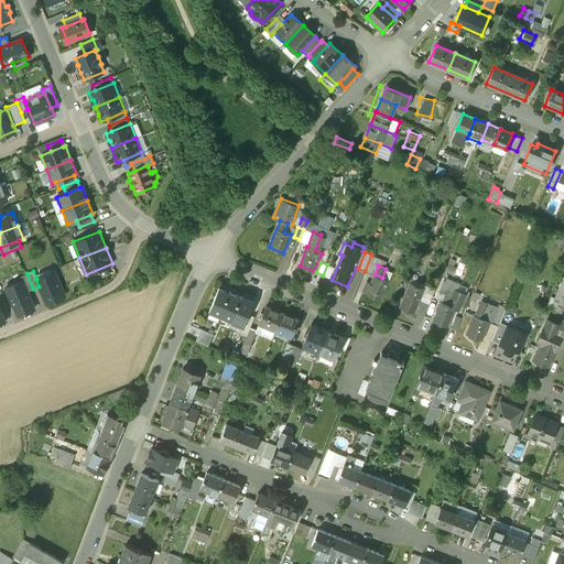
[(36,279),(35,279),(39,286),(46,303),(64,295),(54,271),(36,279)]
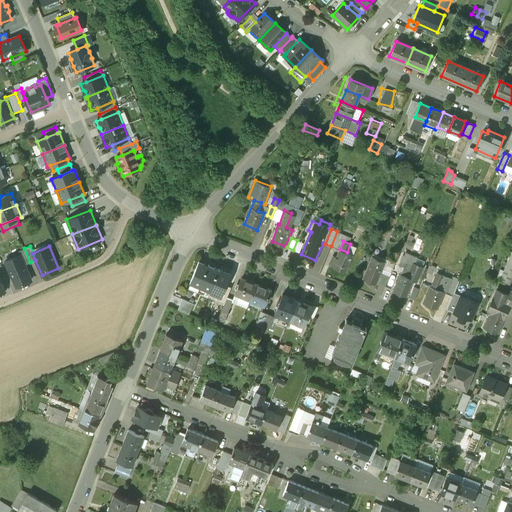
[(340,249),(339,249),(335,256),(332,255),(328,264),(345,271),(352,254),(347,252),(340,249)]
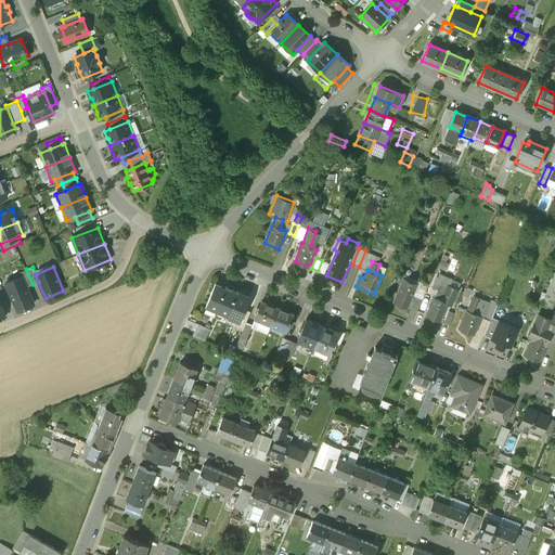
[(554,270),(553,270),(539,302),(552,308),(554,300),(554,270)]
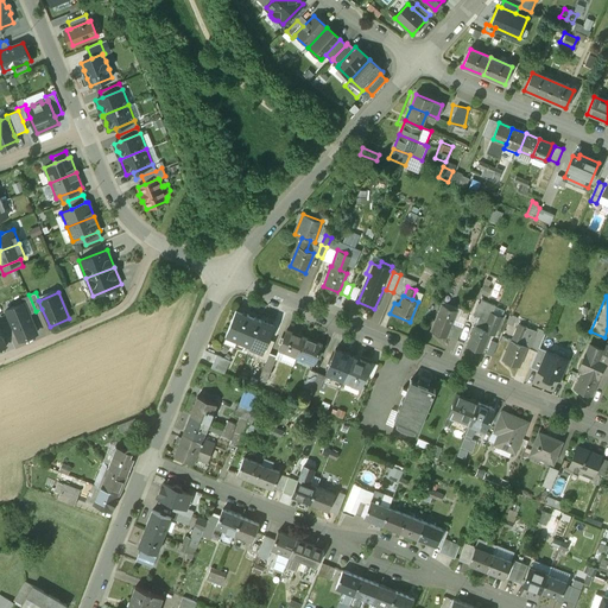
[(451,304),(443,301),(439,310),(448,314),(451,304)]
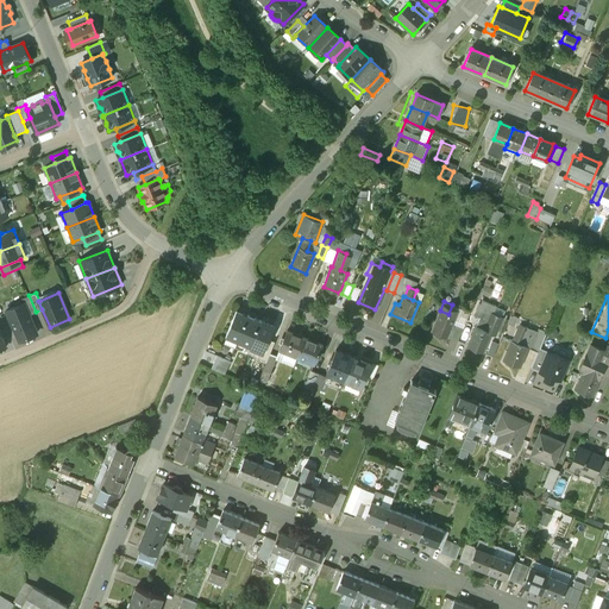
[(29,315),(23,303),(6,311),(19,340),(37,333),(29,314),(29,315)]
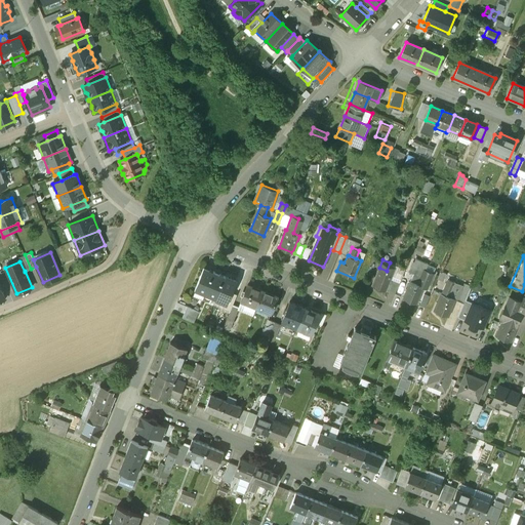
[(417,264),(412,261),(408,271),(413,273),(410,281),(410,280),(403,297),(416,304),(422,287),(426,288),(432,273),(416,267),(417,264)]
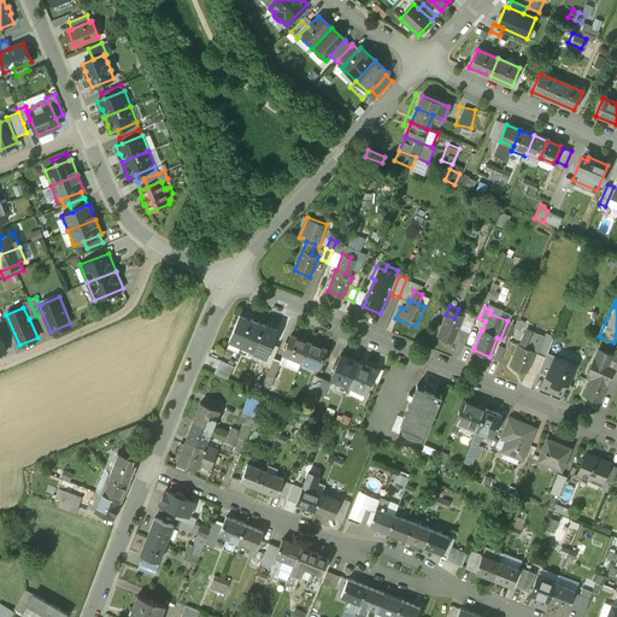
[(252,319),(240,313),(228,340),(241,346),(252,319)]
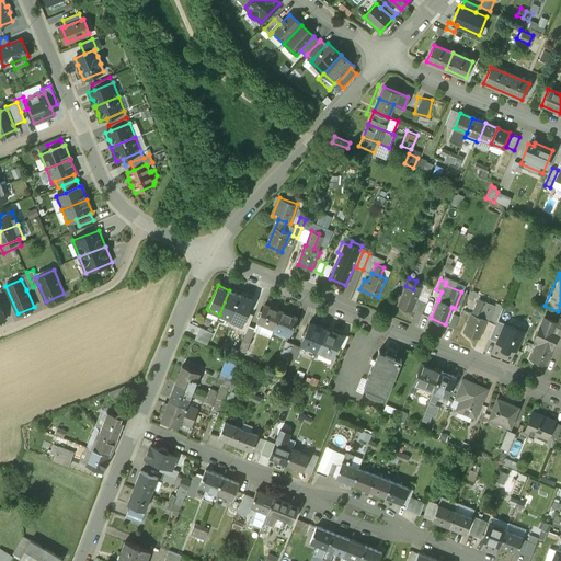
[(405,286),(397,304),(411,310),(420,292),(413,289),(405,286)]
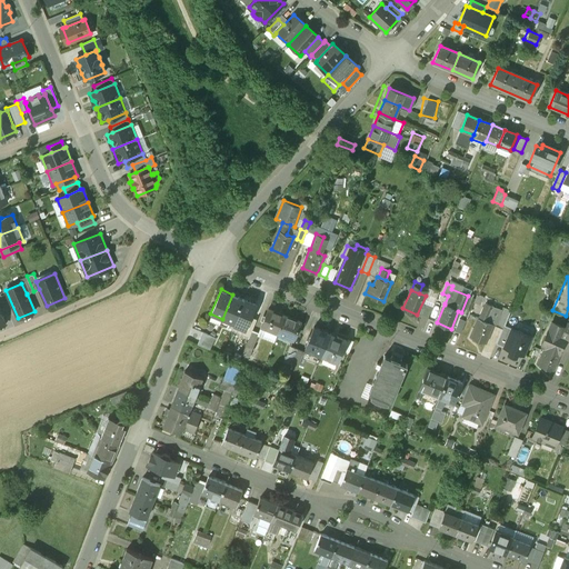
[(243,299),(232,295),(222,319),(233,323),(243,299)]
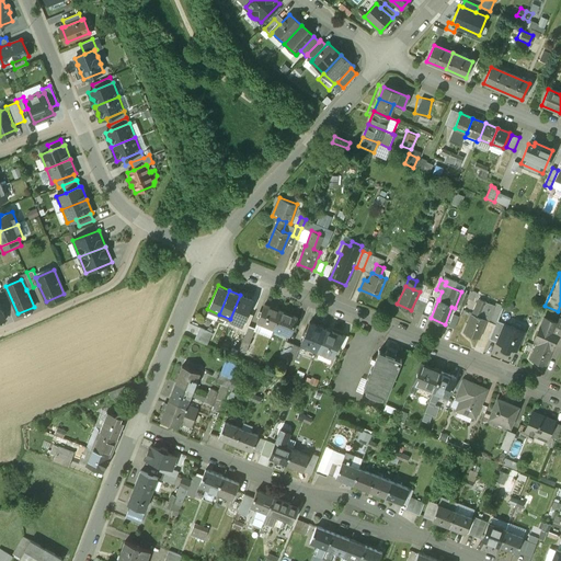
[(252,299),(240,295),(230,319),(241,323),(242,323),(247,311),(252,299)]
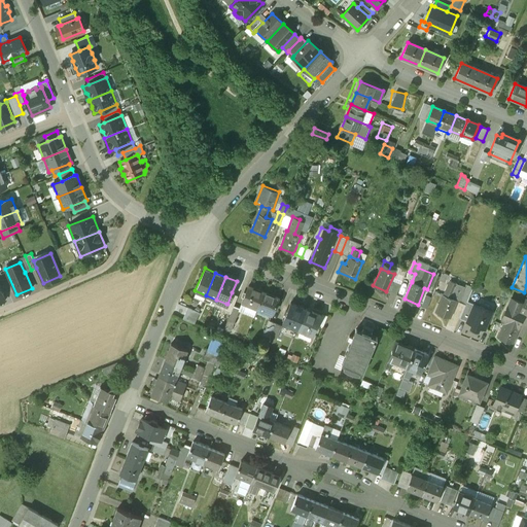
[(465,284),(458,302),(464,304),(465,301),(471,287),(465,284)]
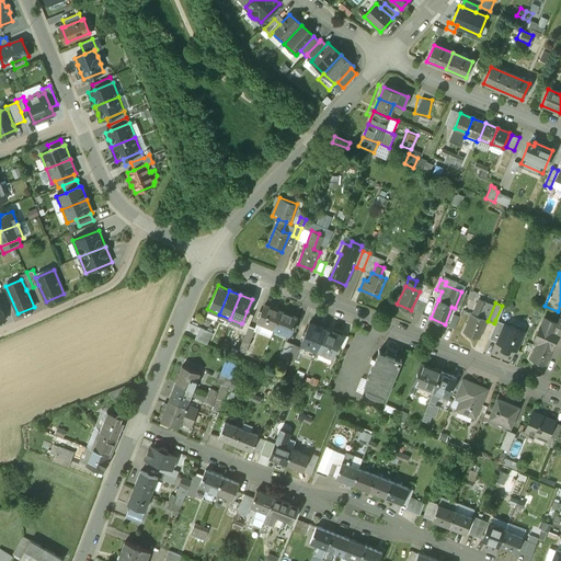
[(255,328),(254,330),(270,336),(273,329),(281,310),(265,304),(255,328)]
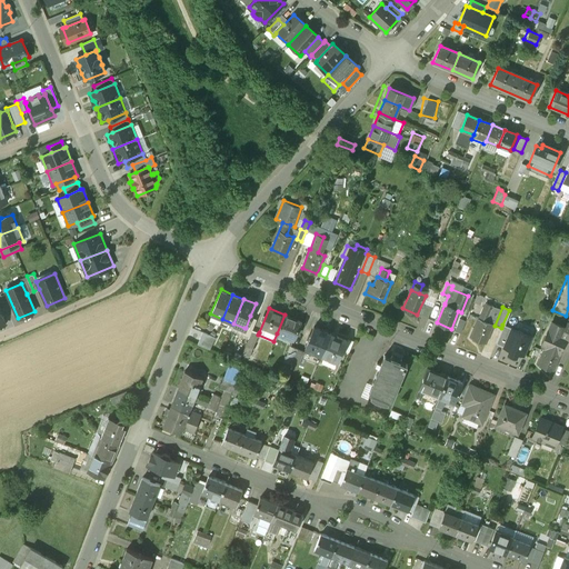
[(489,312),(482,309),(478,318),(486,321),(489,312)]
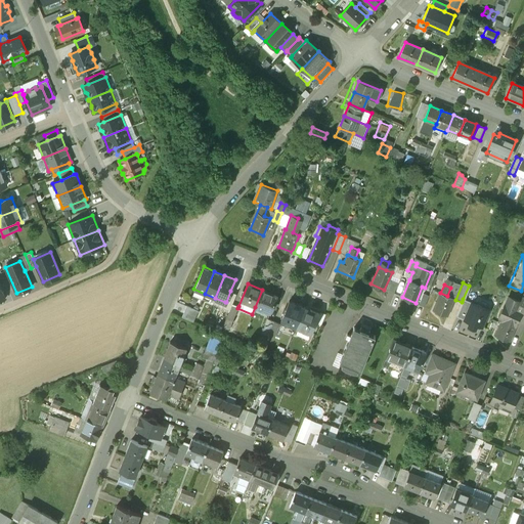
[(277,296),(262,290),(255,307),(270,313),(277,296)]
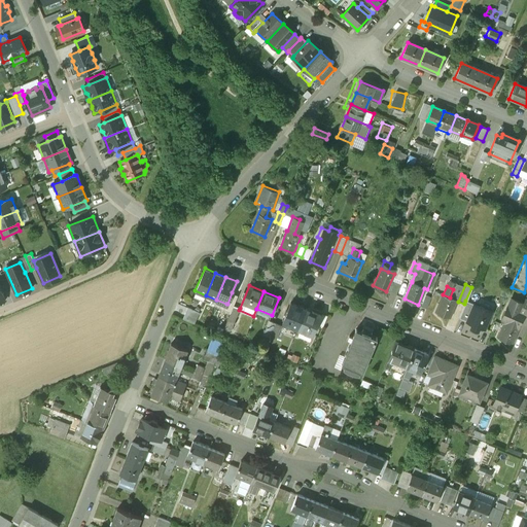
[(238,294),(232,292),(227,304),(226,304),(224,310),(231,312),(234,305),(238,294)]
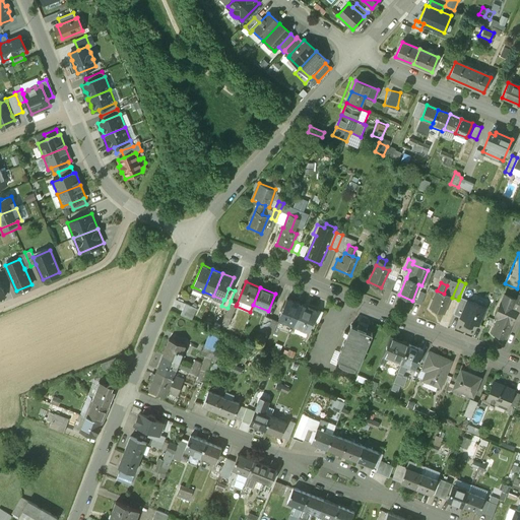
[(437,290),(430,308),(443,313),(450,297),(437,290)]
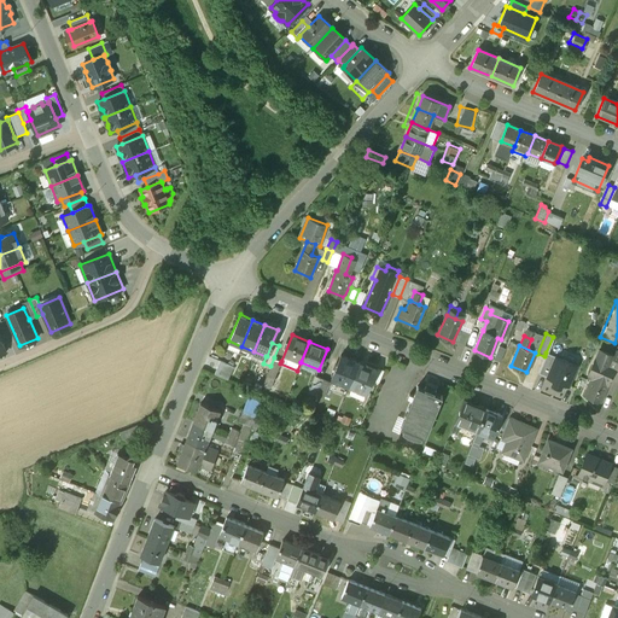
[(499,347),(494,359),(500,361),(505,349),(499,347)]
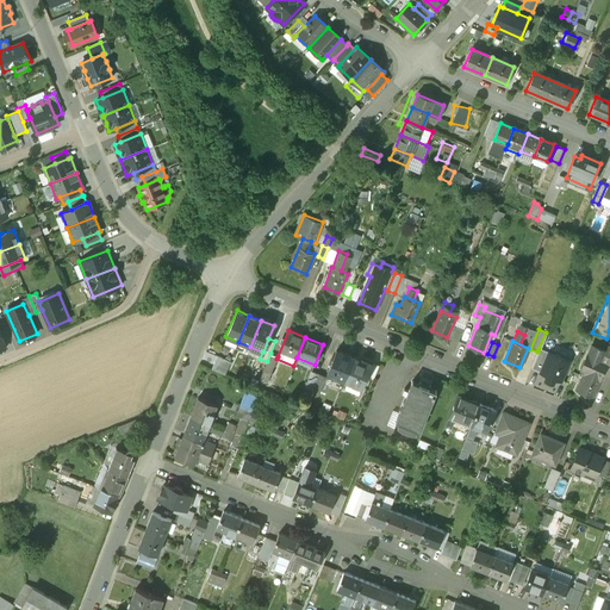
[(591,344),(582,368),(584,369),(576,390),(592,397),(601,377),(599,377),(605,361),(601,359),(604,349),(591,344)]
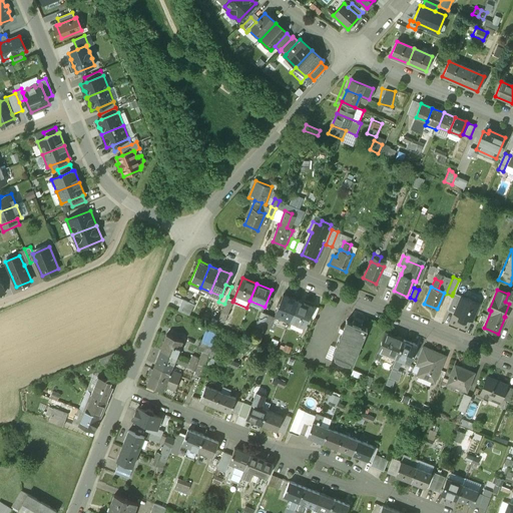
[(452,296),(446,310),(453,313),(460,296),(453,293),(452,296)]
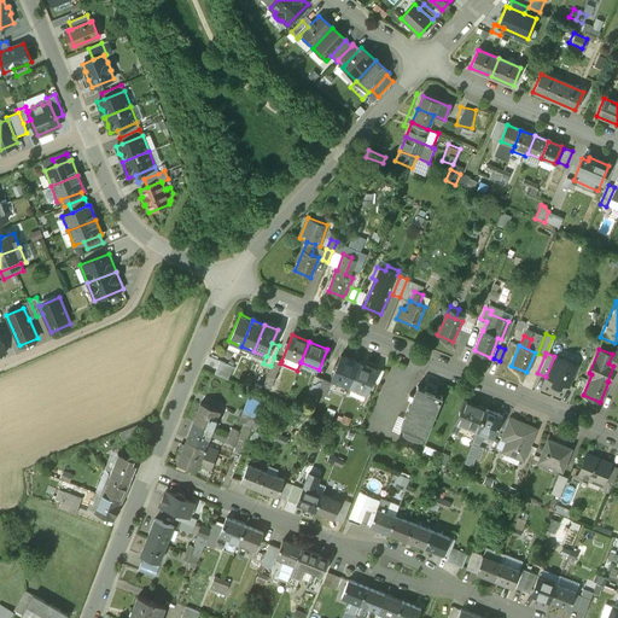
[(359,362),(340,355),(331,378),(349,385),(359,362)]
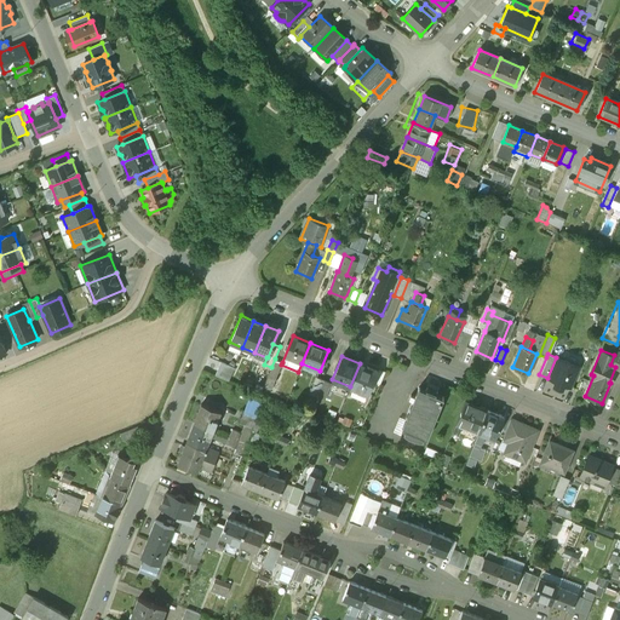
[(577,367),(556,357),(547,378),(554,380),(552,384),(561,388),(562,384),(568,386),(577,367)]
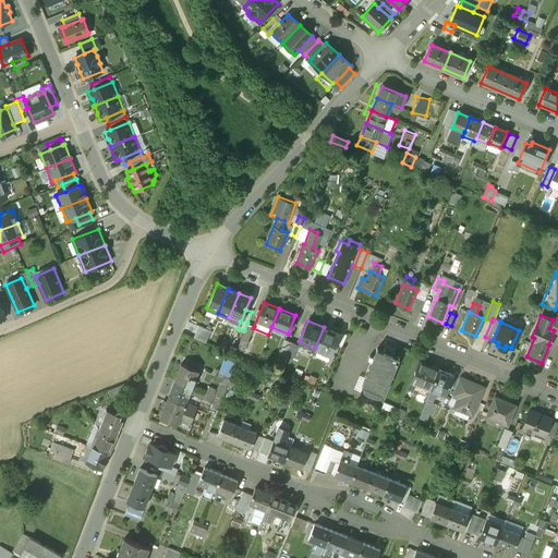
[(244,330),(239,343),(245,346),(253,328),(254,326),(247,323),(244,330)]
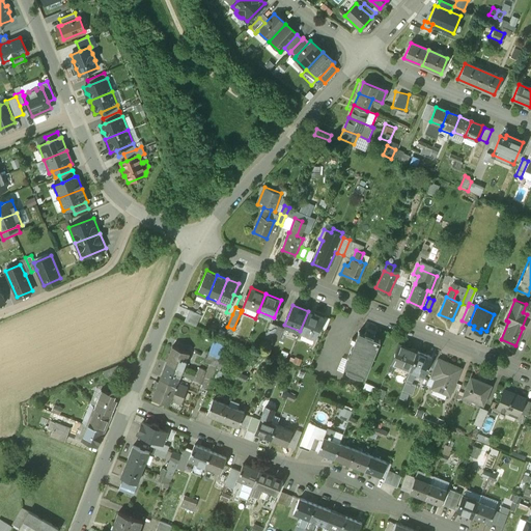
[(201,313),(189,309),(187,314),(198,319),(201,313)]
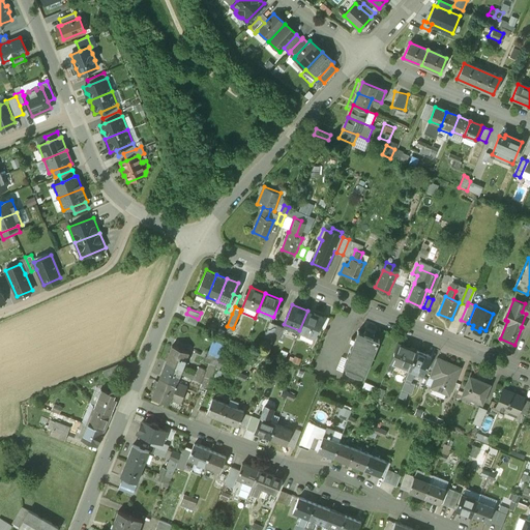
[(323,317),(307,311),(299,330),(315,337),(323,317)]
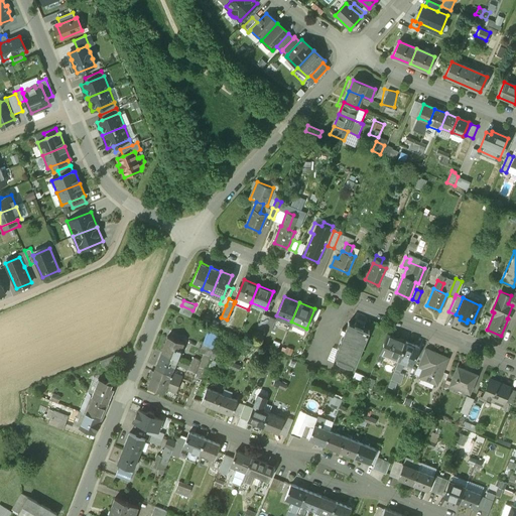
[(192,310),(181,305),(179,311),(190,316),(192,310)]
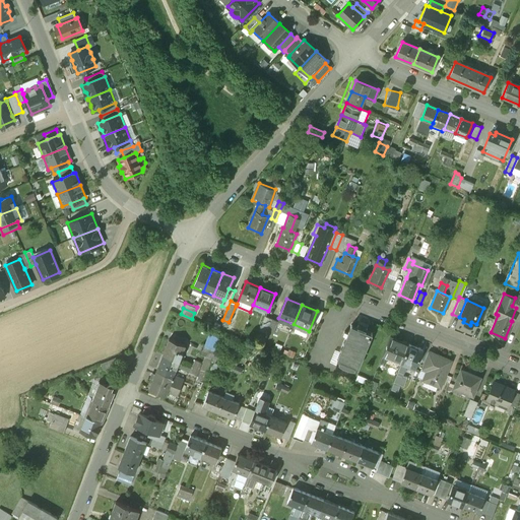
[(266,315),(260,329),(266,331),(272,318),(266,315)]
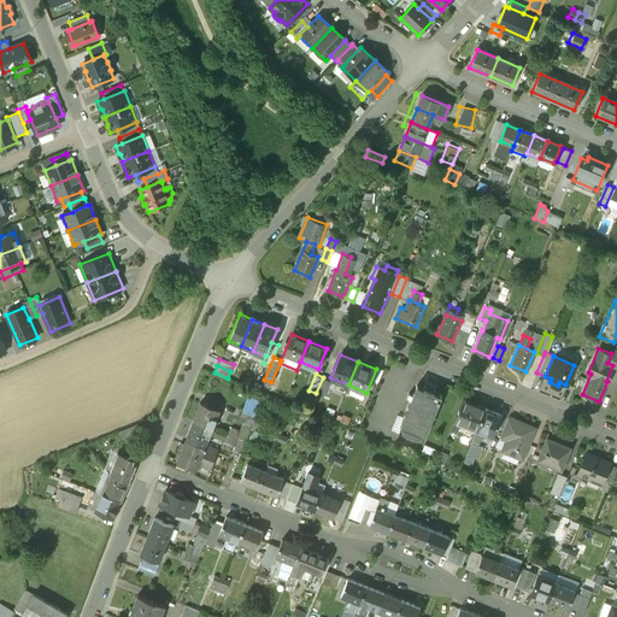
[(416,386),(400,424),(403,425),(421,433),(424,434),(440,395),(416,386)]
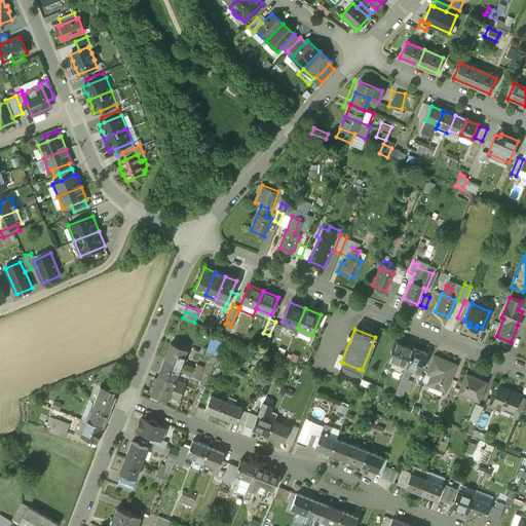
[(210,336),(205,348),(216,351),(220,339),(210,336)]
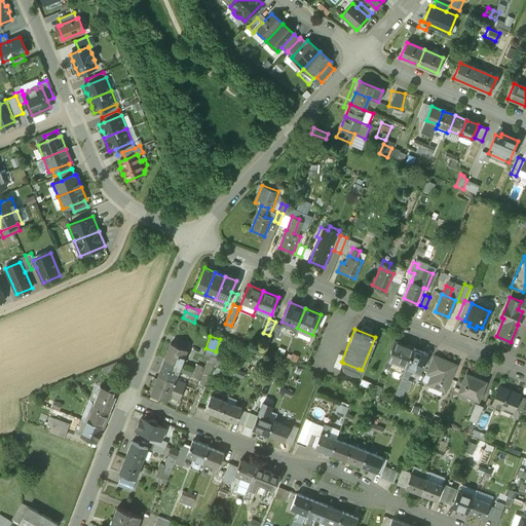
[(405,345),(401,343),(400,342),(400,343),(395,341),(396,340),(395,340),(386,360),(406,368),(414,348),(405,345)]
